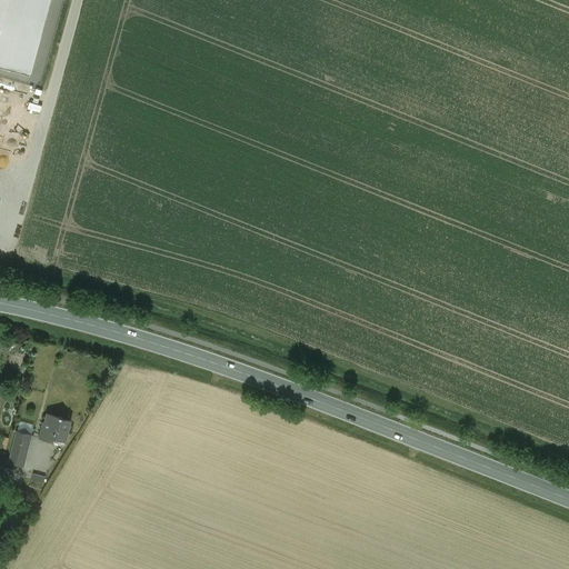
[(0,0),(0,66),(30,75),(50,0),(0,0)]
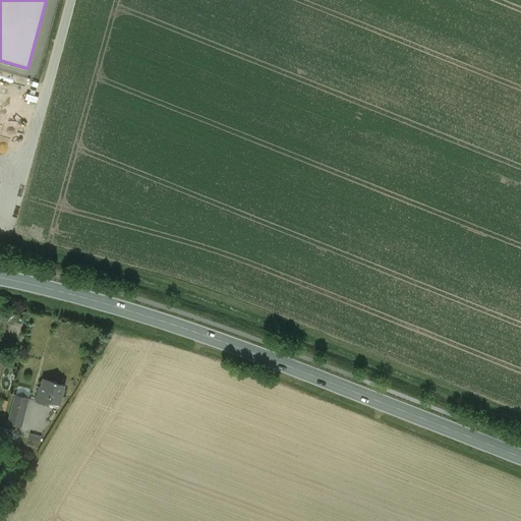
[(24,89),(0,81),(0,139),(9,142),(24,89)]
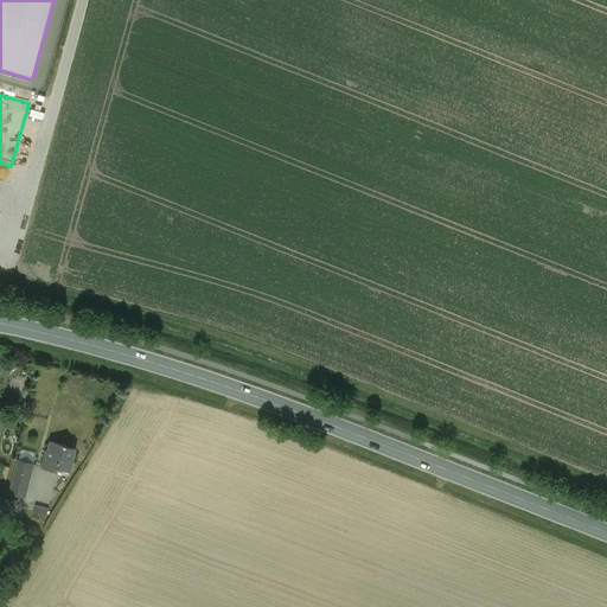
[(66,446),(51,441),(49,451),(48,451),(43,467),(56,471),(57,467),(65,470),(69,458),(72,459),(75,448),(66,446)]
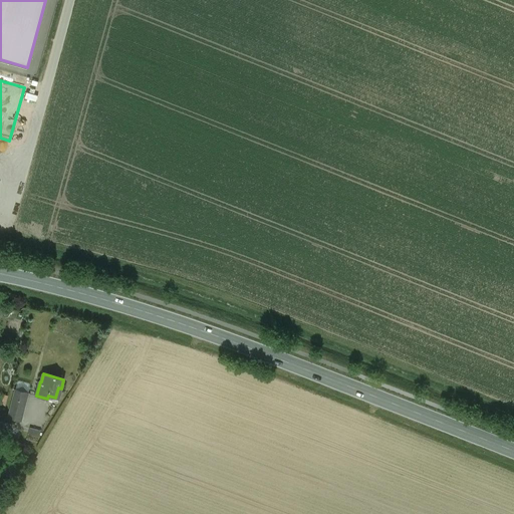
[(28,393),(15,390),(8,418),(21,422),(28,393)]
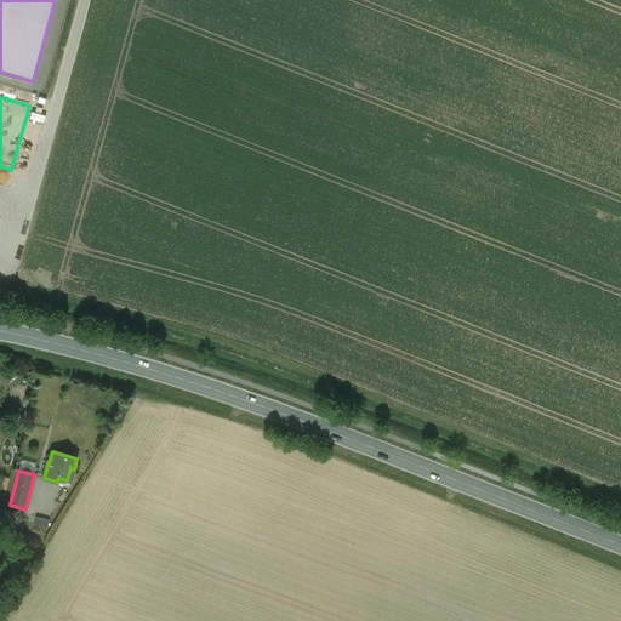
[(44,517),(36,530),(44,534),(51,520),(44,517)]
